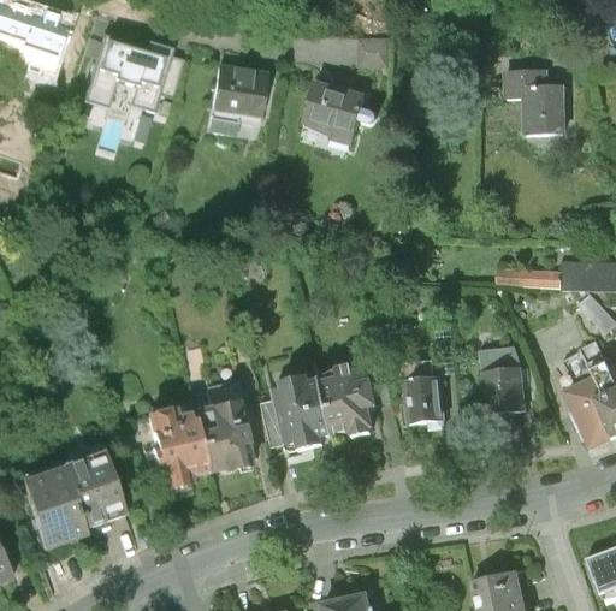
[(0,0),(0,42),(12,48),(24,17),(0,7),(0,0)]
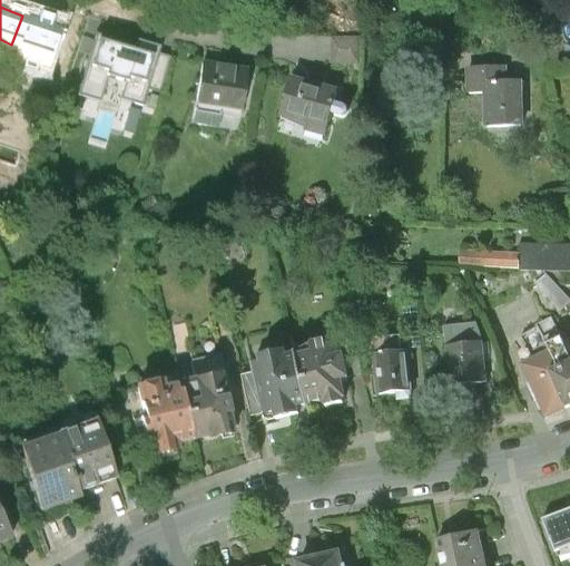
[(25,9),(22,16),(11,45),(40,55),(36,66),(52,72),(70,26),(25,9)]
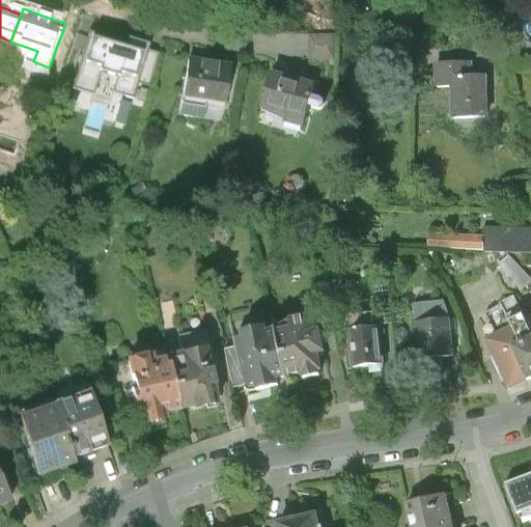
[(345,49),(345,25),(323,25),(322,49),(345,49)]
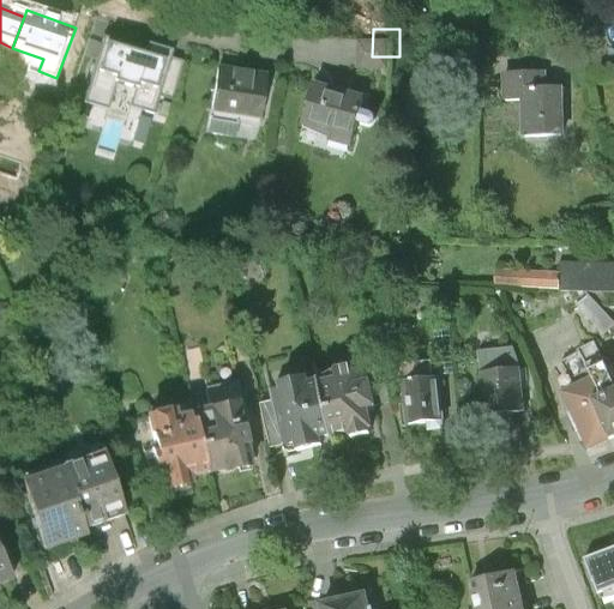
[(169,56),(104,36),(84,100),(107,106),(116,78),(137,84),(121,134),(143,142),(169,56)]
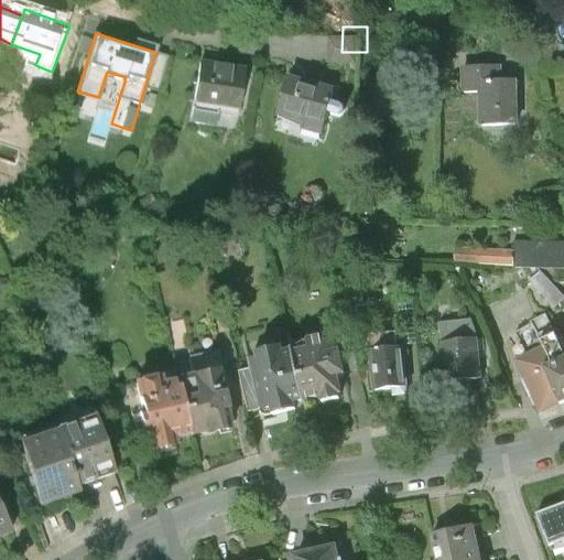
[(243,67),(201,60),(194,99),(237,106),(243,67)]
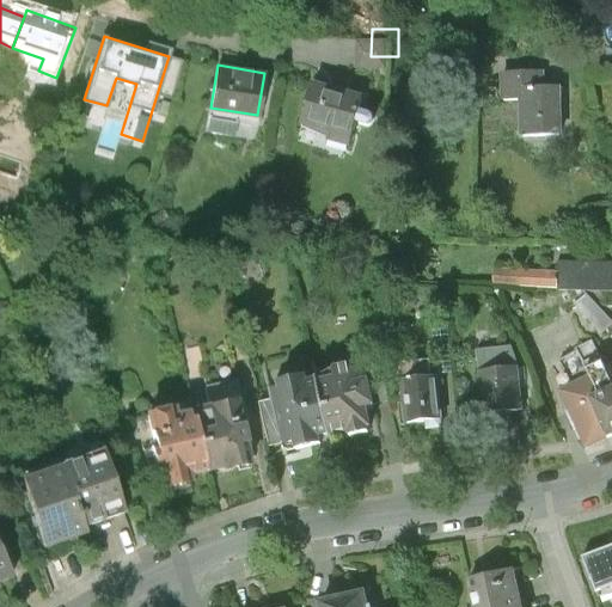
[(537,68),(501,68),(502,94),(520,94),(521,133),(562,132),(561,84),(537,84),(537,68)]
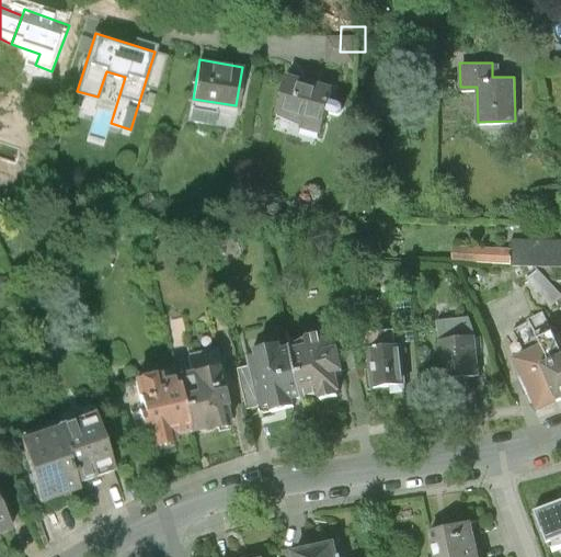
[(322,109),(335,112),(339,111),(341,110),(342,108),(342,104),(341,103),(339,101),(325,98),(329,86),(285,74),(275,110),(302,117),(300,124),(318,128),(322,109)]
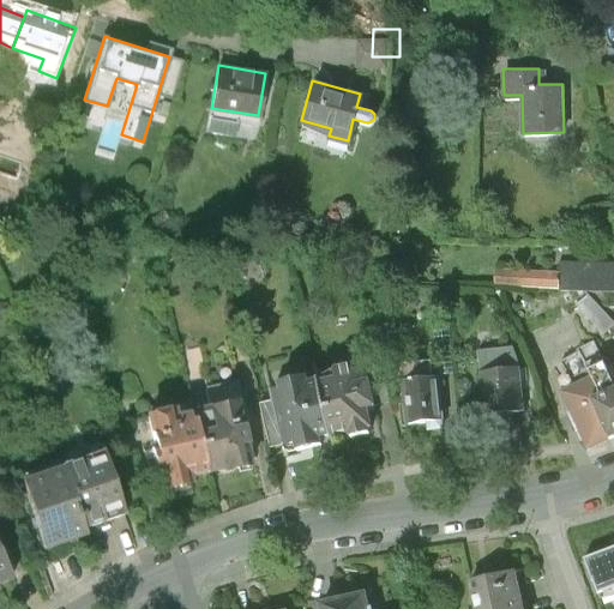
[(561,271),(498,267),(497,282),(613,287),(613,260),(561,258),(561,271)]
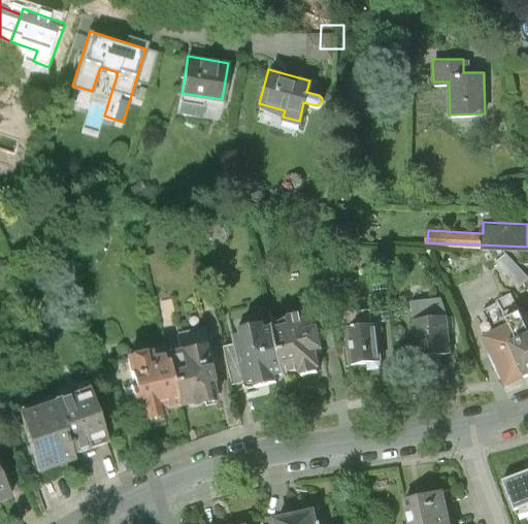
[(520,282),(527,273),(504,252),(497,259),(520,282)]
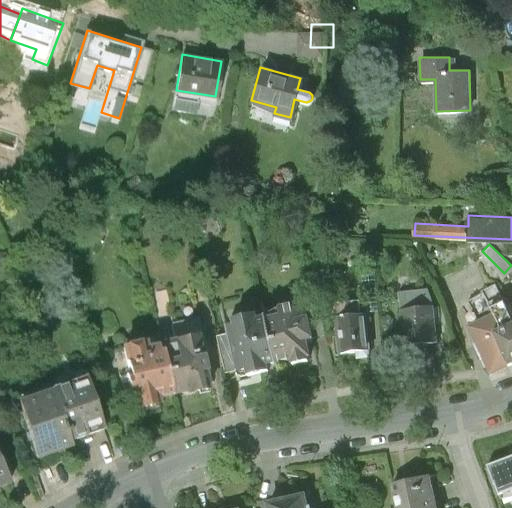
[(435,336),(433,302),(428,287),(417,288),(415,278),(399,279),(399,290),(404,338),(435,336)]
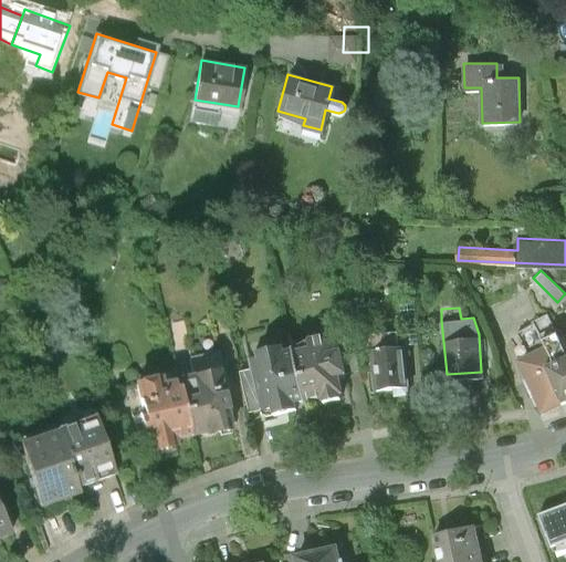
[(308,346),(292,351),(302,402),(320,397),(321,404),(341,399),(335,375),(343,374),(338,353),(332,354),(328,335),(307,340),(308,346)]
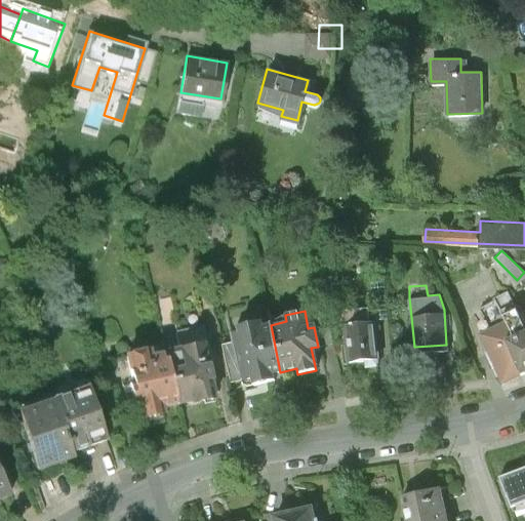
[(313,323),(314,327),(318,347),(332,344),(327,320),(313,323)]
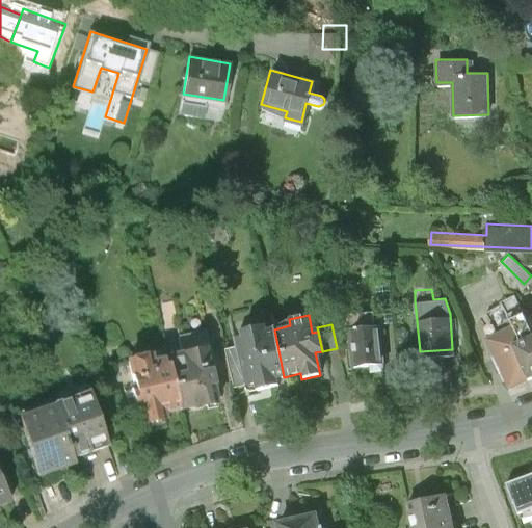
[(241,337),(234,338),(236,346),(243,384),(244,387),(250,386),(251,390),(276,385),(275,378),(284,377),(274,330),(263,332),(262,325),(240,331),(241,337)]
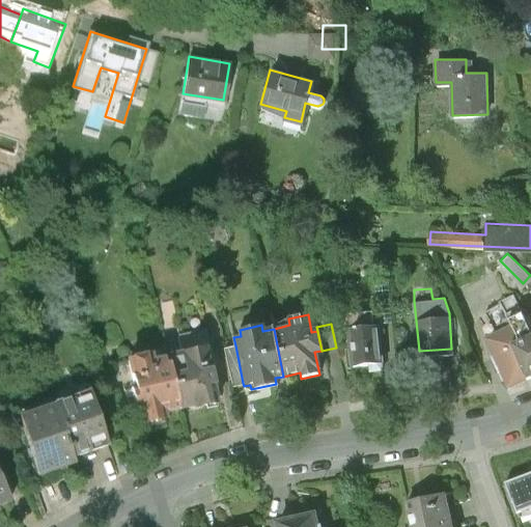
[(345,329),(348,364),(381,361),(378,326),(345,329)]
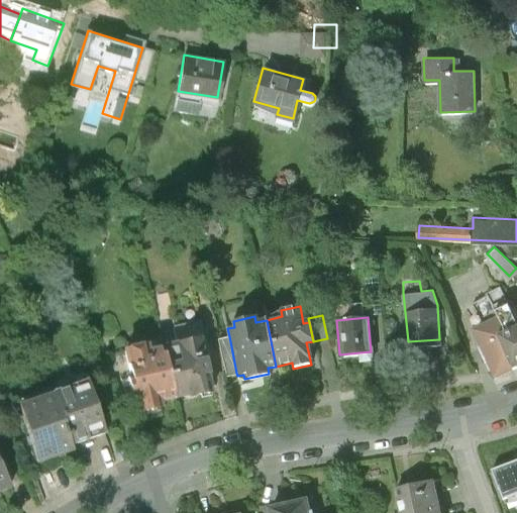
[(474,329),(495,376),(513,368),(499,336),(506,333),(499,318),(474,329)]
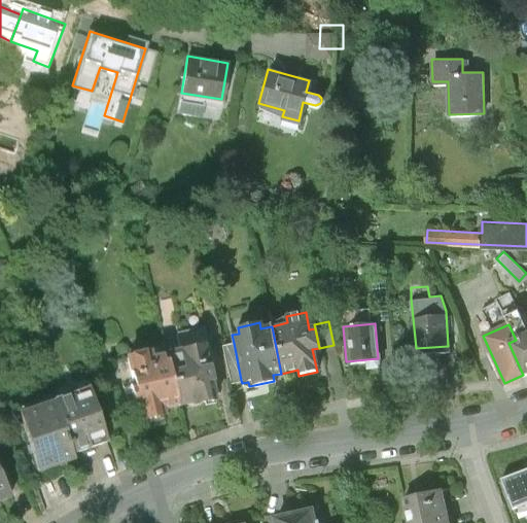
[(508,343),(523,375),(526,373),(526,334),(516,340),(508,343)]
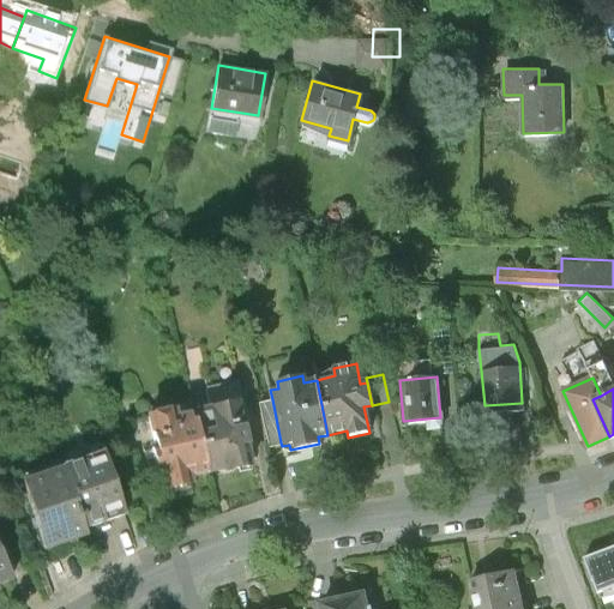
[(266,445),(281,442),(272,399),(257,402),(266,445)]
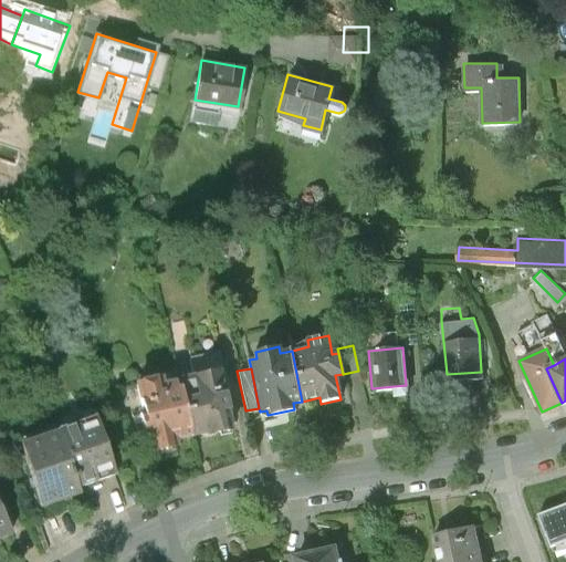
[(221,371),(180,380),(192,433),(209,429),(210,433),(234,427),(221,371)]
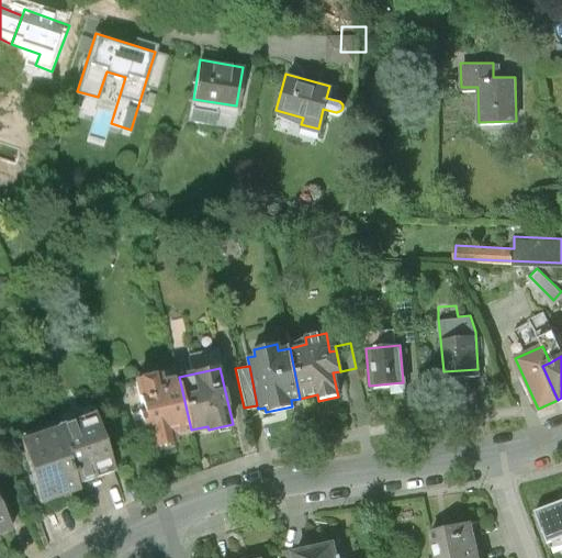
[(160,372),(136,378),(143,405),(138,406),(145,434),(149,433),(153,446),(177,442),(175,434),(191,430),(179,377),(163,381),(160,372)]
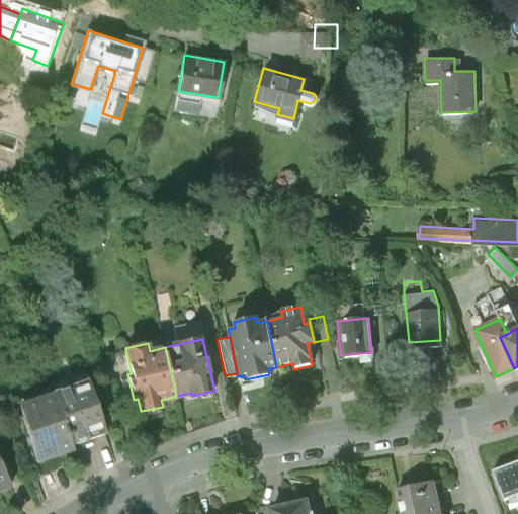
[(87,380),(53,392),(70,443),(105,431),(87,380)]
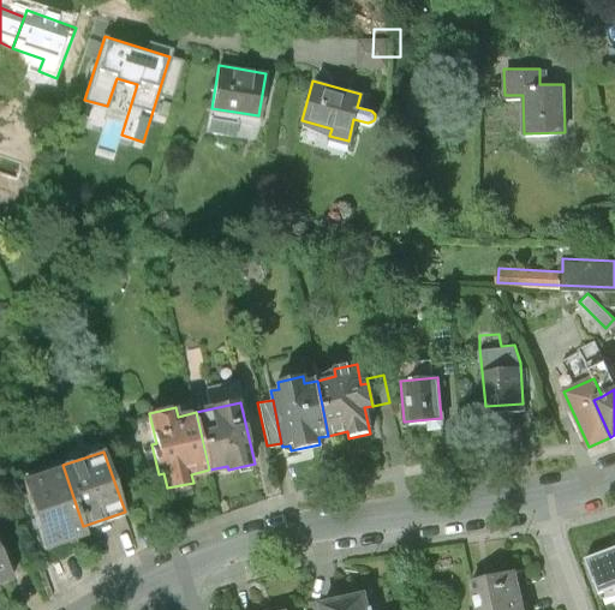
[(63,465),(19,479),(43,549),(85,534),(83,526),(63,465)]
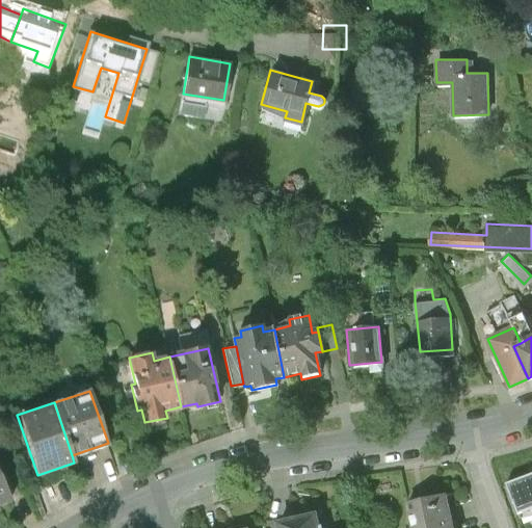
[(531,474),(505,484),(516,513),(531,507),(531,474)]
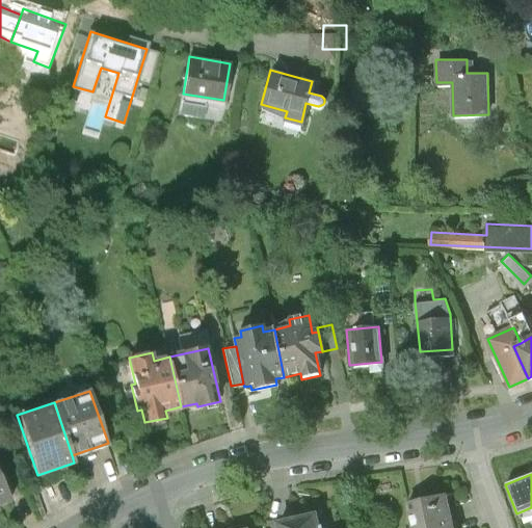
[(0,477),(0,502),(10,497),(0,477)]
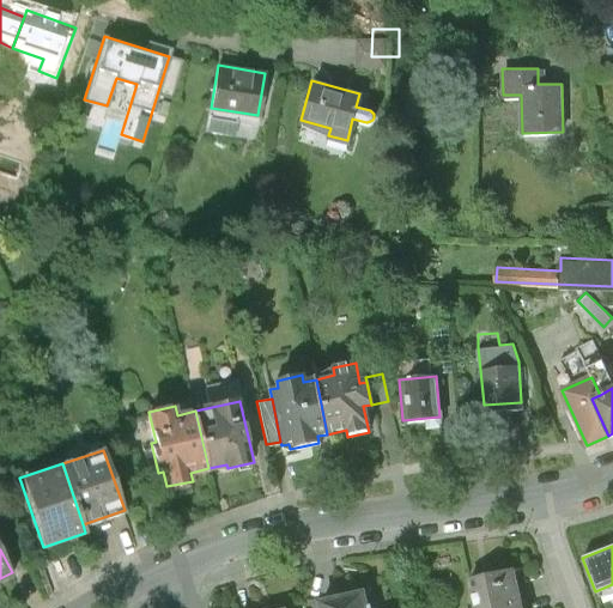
[(525,607),(516,569),(471,578),(477,607),(525,607)]
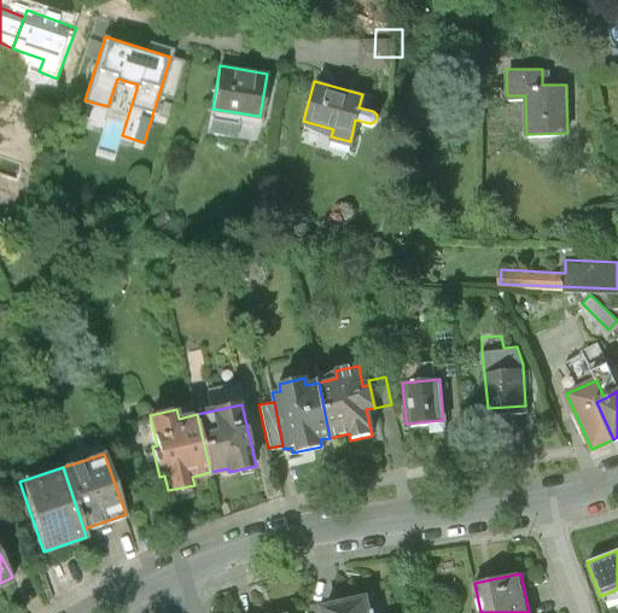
[(369,612),(367,595),(322,605),(324,612),(369,612)]
